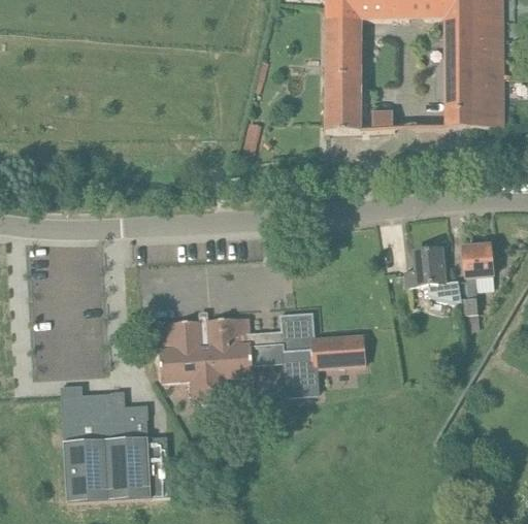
[(356,22),(443,20),(443,19),(472,18),(472,0),(321,0),(326,132),(360,131),(356,22)]
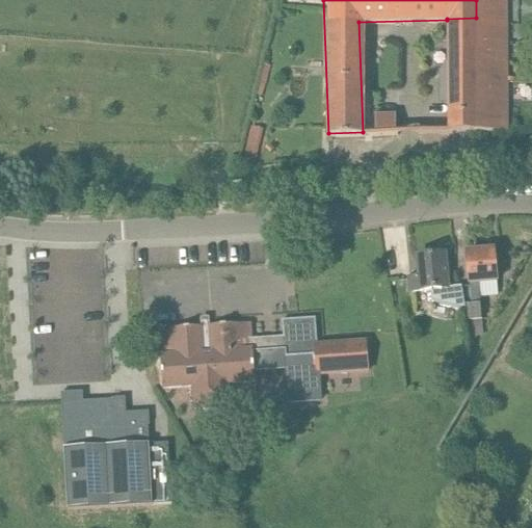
[(506,128),(505,107),(501,0),(476,0),(476,18),(447,19),(447,20),(450,129),(506,128)]
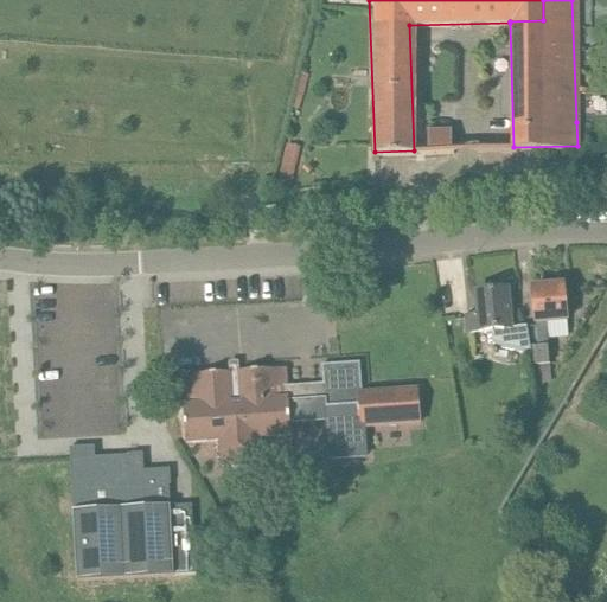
[(428,127),(428,148),(452,147),(452,127),(428,127)]
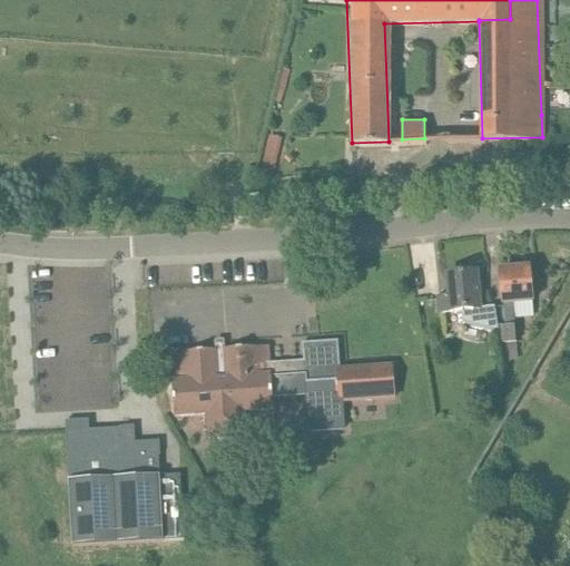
[(282,135),(268,134),(262,162),(274,164),(282,135)]
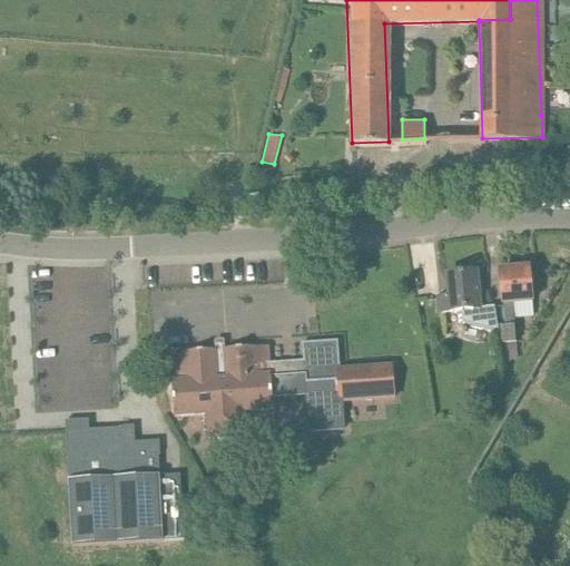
[(247,176),(254,178),(257,166),(251,164),(247,176)]
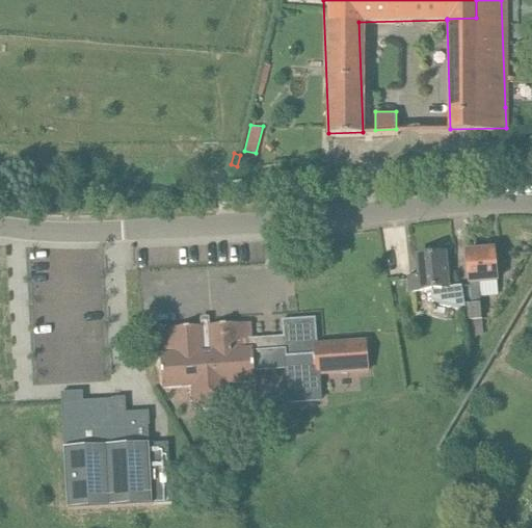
[(498,281),(496,267),(494,247),(468,249),(472,300),(468,301),(470,317),(471,334),(482,333),(482,316),(480,282),(498,281)]
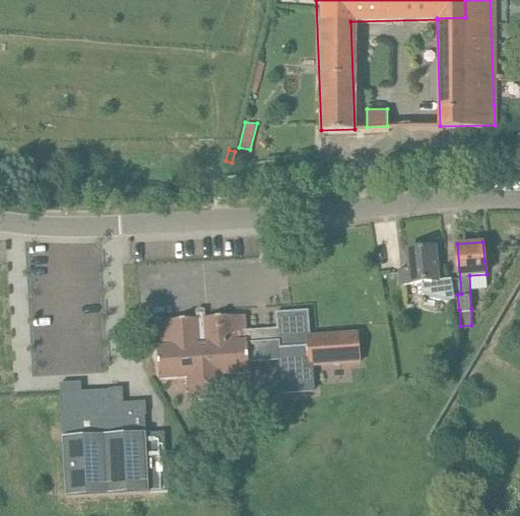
[(438,276),(437,266),(435,246),(408,248),(409,267),(400,268),(401,284),(420,282),(421,293),(455,301),(451,275),(438,276)]
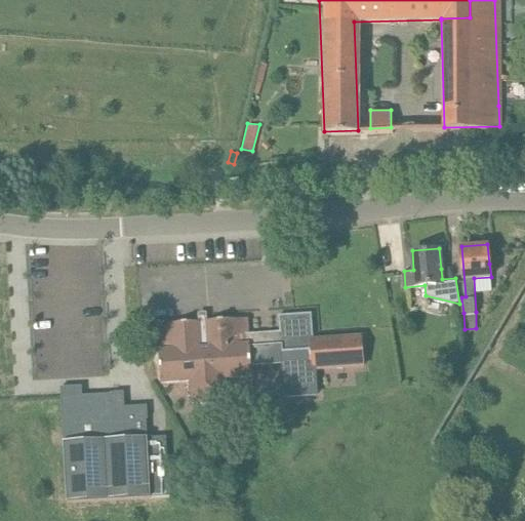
[(250,343),(265,342),(281,341),(285,394),(316,392),(314,366),(363,363),(361,334),(312,337),(311,311),(279,313),(280,331),(248,333),(246,316),(207,318),(207,320),(198,321),(198,319),(158,322),(160,348),(159,348),(161,379),(191,377),(192,400),(224,398),(221,375),(252,373),(250,343)]
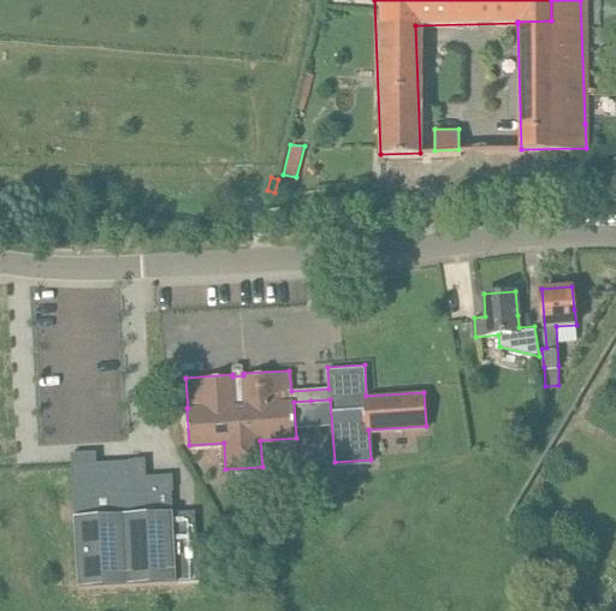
[(87,450),(70,451),(71,462),(87,461),(87,450)]
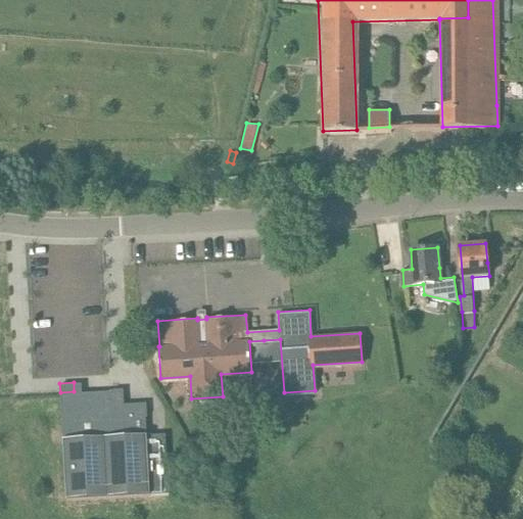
[(60,392),(66,498),(169,491),(165,433),(146,434),(145,403),(123,404),(122,393),(112,394),(112,389),(82,391),(82,394),(74,394),(74,391),(60,392)]
